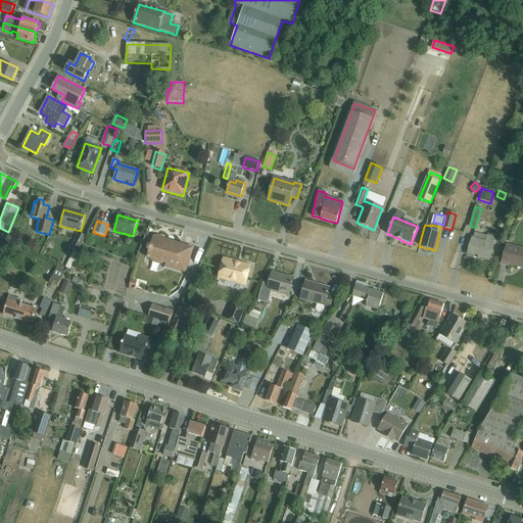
[(70,249),(74,251),(65,268),(69,270),(78,253),(86,236),(79,233),(70,249)]
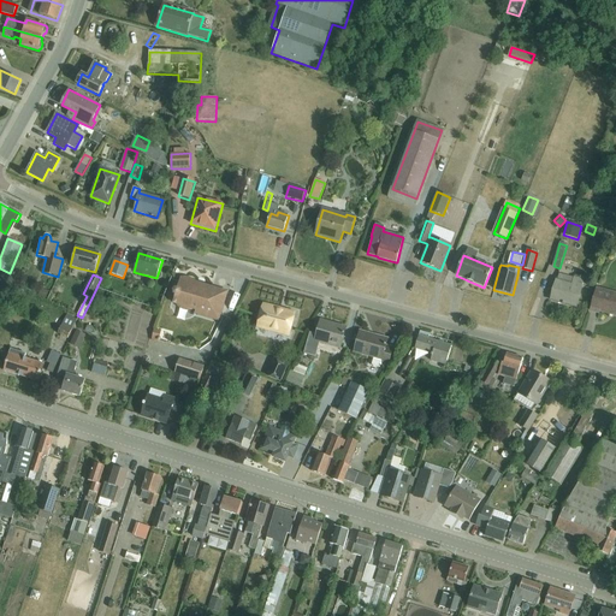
[(551,301),(576,308),(584,280),(575,278),(573,285),(557,280),(551,301)]
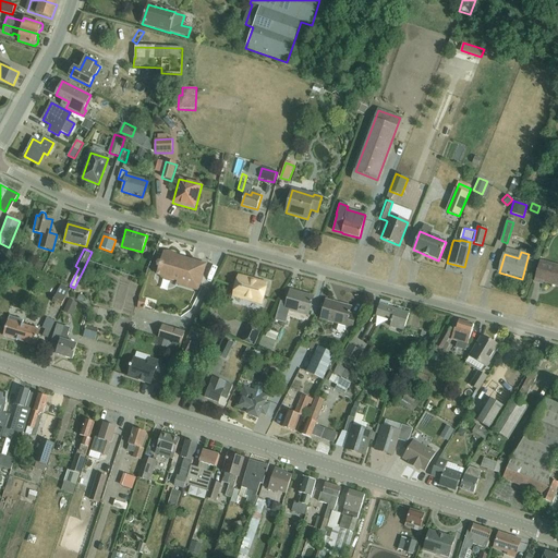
[(158,268),(159,268),(157,275),(159,276),(161,278),(164,280),(170,281),(173,281),(176,280),(178,281),(177,284),(197,291),(205,265),(164,253),(161,263),(160,263),(159,263),(158,264),(157,264),(157,265),(157,266),(158,267),(158,268)]
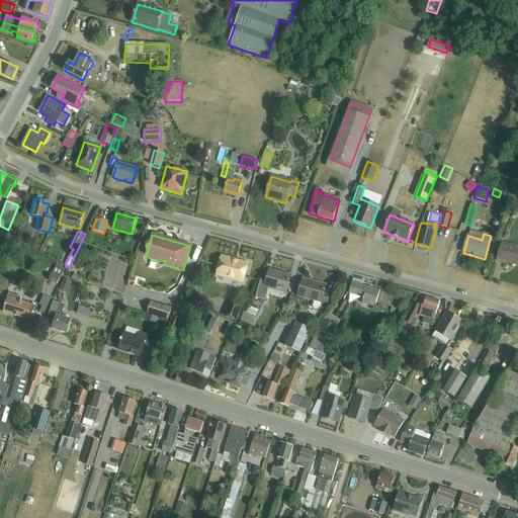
[(505,262),(517,266),(517,248),(502,244),(497,262),(504,264),(505,262)]
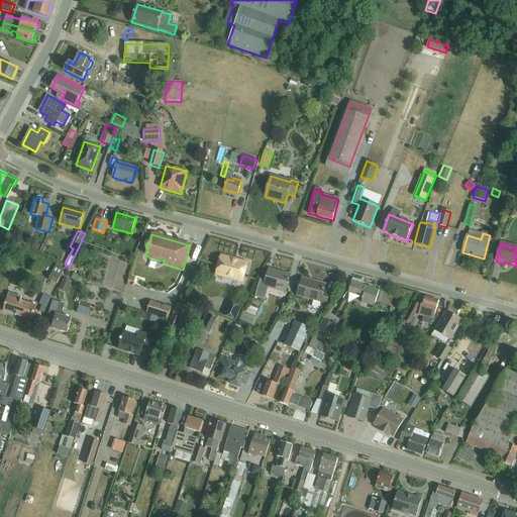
[(216,274),(231,278),(232,275),(242,278),(246,263),(221,256),(216,274)]
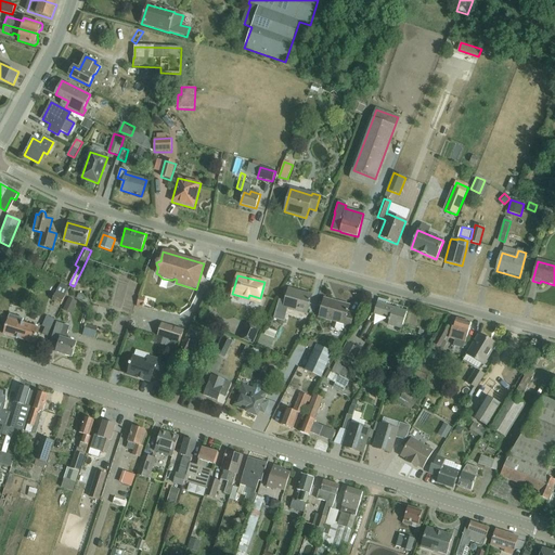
[(62,284),(60,287),(59,287),(52,300),(61,305),(69,288),(62,284)]
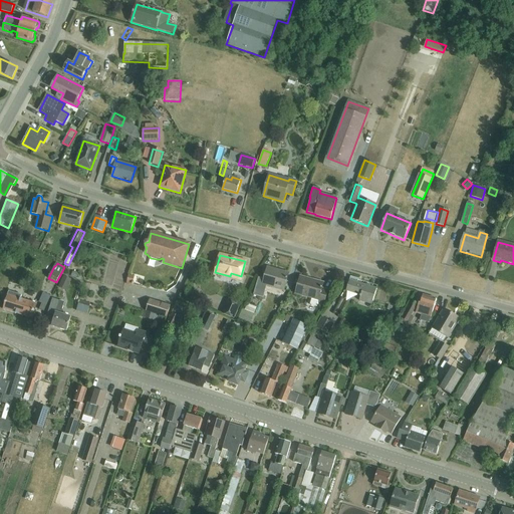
[(258,277),(253,295),(263,297),(266,285),(284,290),(288,274),(267,268),(264,279),(258,277)]
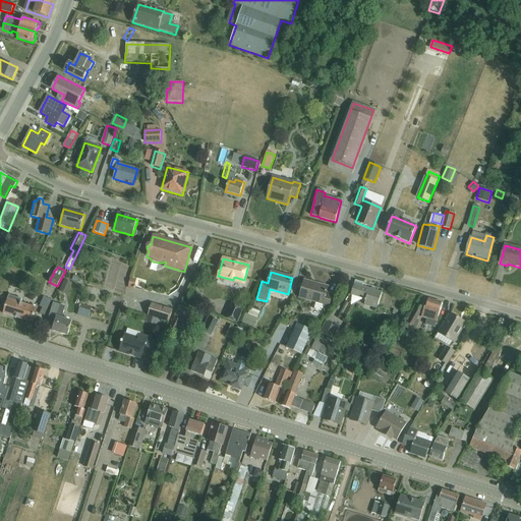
[(62,290),(70,292),(74,281),(65,278),(62,290)]
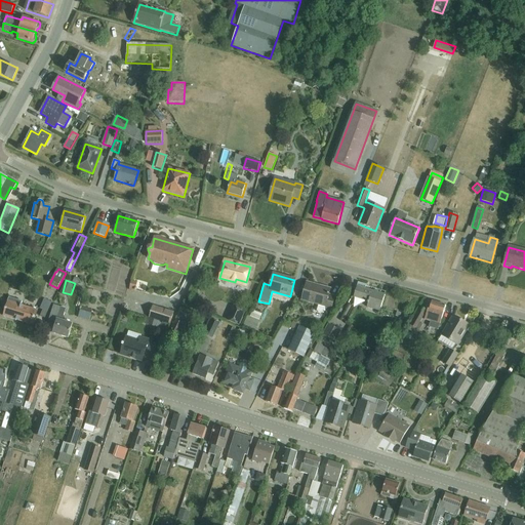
[(367,308),(379,312),(385,295),(366,289),(367,285),(359,282),(354,297),(368,301),(367,304),(368,304),(367,308)]
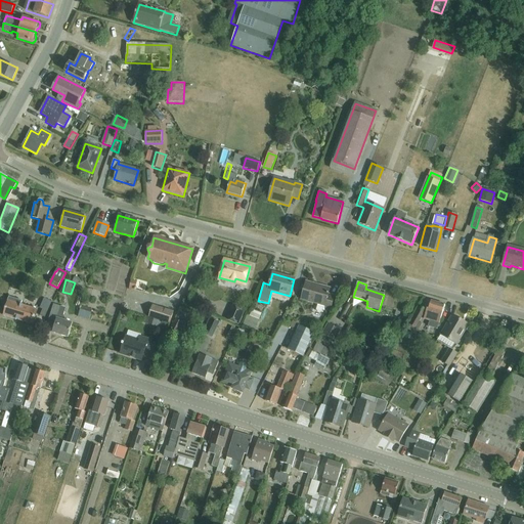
[(306,282),(301,299),(318,304),(316,310),(317,311),(322,313),(324,312),(324,310),(323,308),(324,307),(331,309),(334,297),(328,295),(330,289),(306,282)]
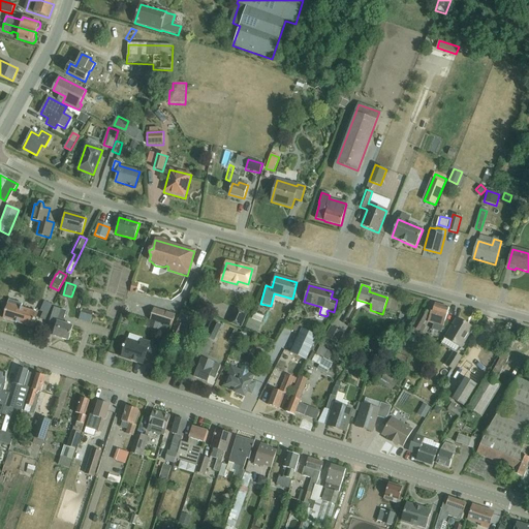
[(9,300),(3,318),(33,329),(38,313),(22,308),(23,304),(9,300)]
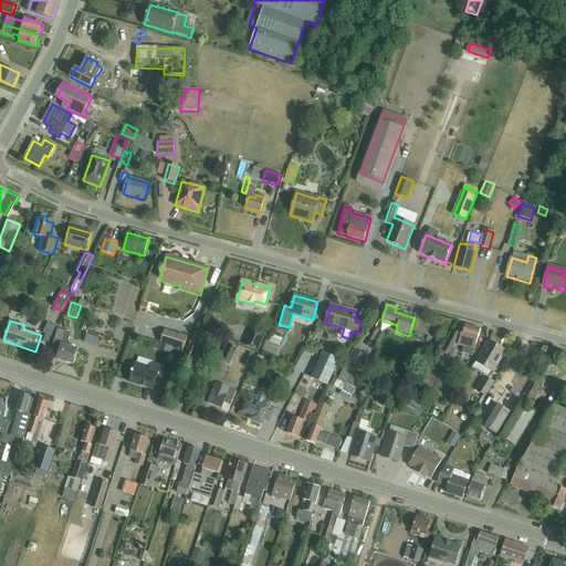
[(45,337),(50,339),(55,326),(48,323),(43,334),(46,335),(45,337)]
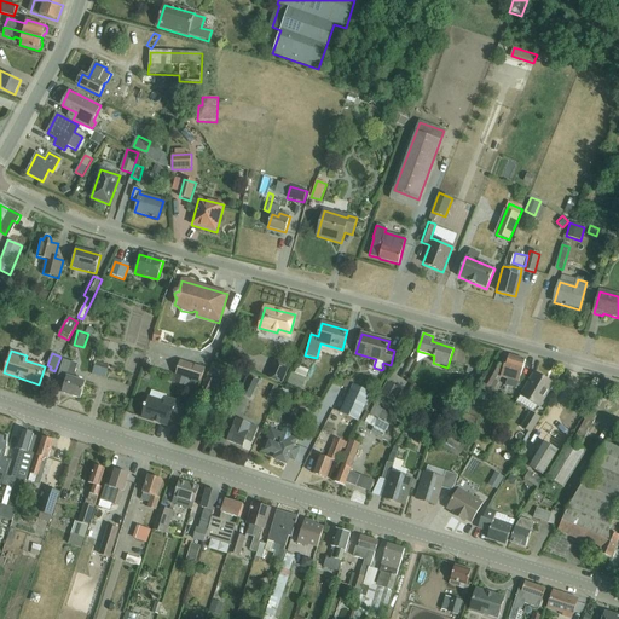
[(503,366),(501,377),(508,380),(507,386),(516,389),(526,362),(509,356),(508,358),(504,357),(502,364),(504,365),(503,366)]
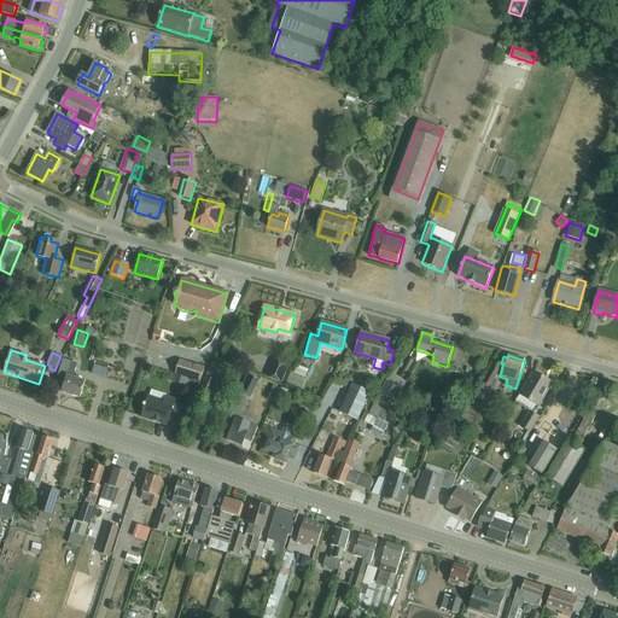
[(58,377),(66,379),(62,394),(80,398),(86,382),(74,378),(77,363),(63,359),(58,377)]
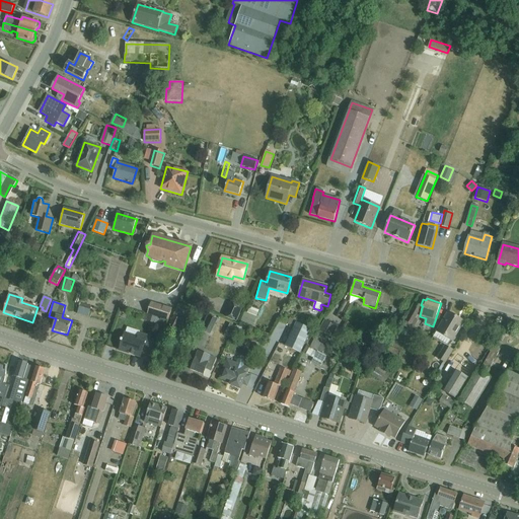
[(148,314),(168,321),(171,309),(151,303),(148,314)]
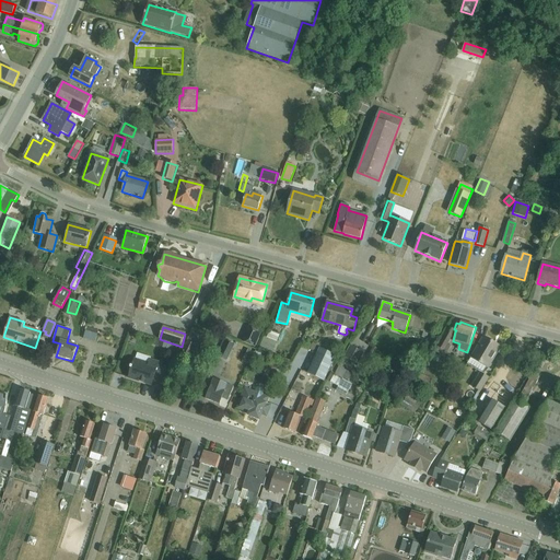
[(249,327),(243,341),(255,347),(260,331),(249,327)]
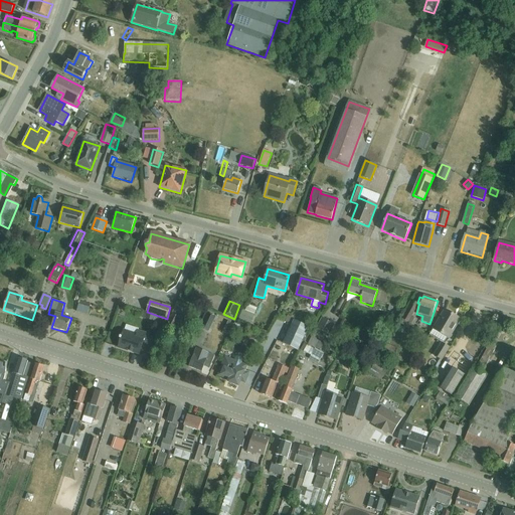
[(76,312),(88,315),(91,305),(79,302),(76,312)]
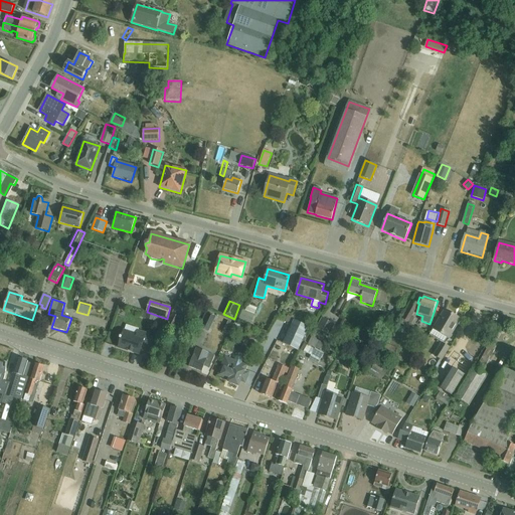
[(411,318),(418,305),(413,302),(409,309),(408,309),(402,319),(411,325),(414,319),(411,318)]
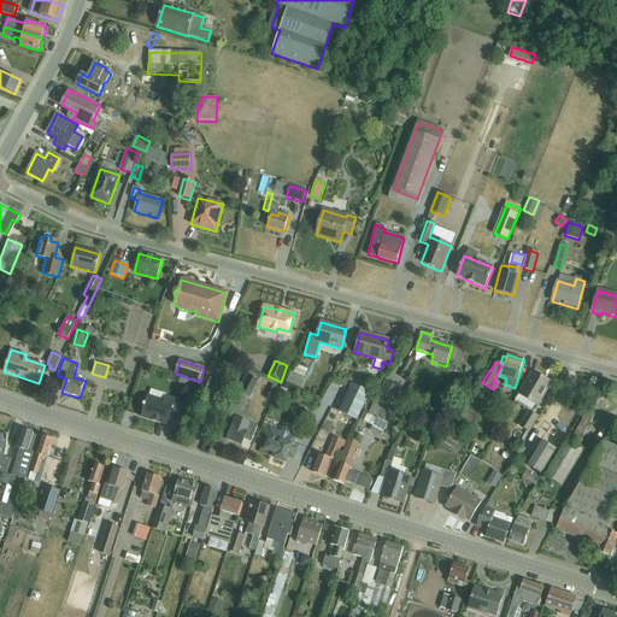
[(286,385),(300,389),(309,370),(297,365),(295,368),(293,366),(286,385)]
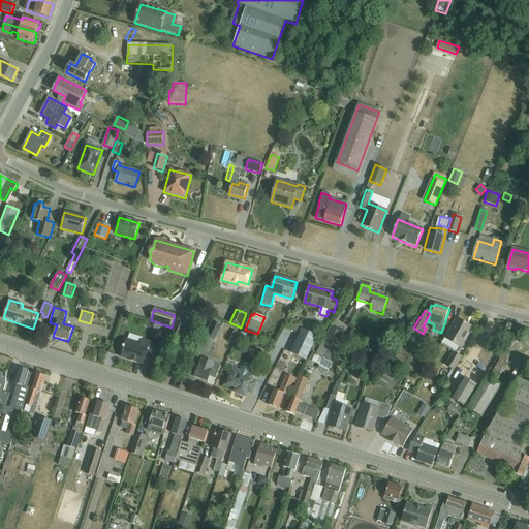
[(458,319),(445,338),(442,344),(456,352),(460,346),(462,348),(473,329),(458,319)]
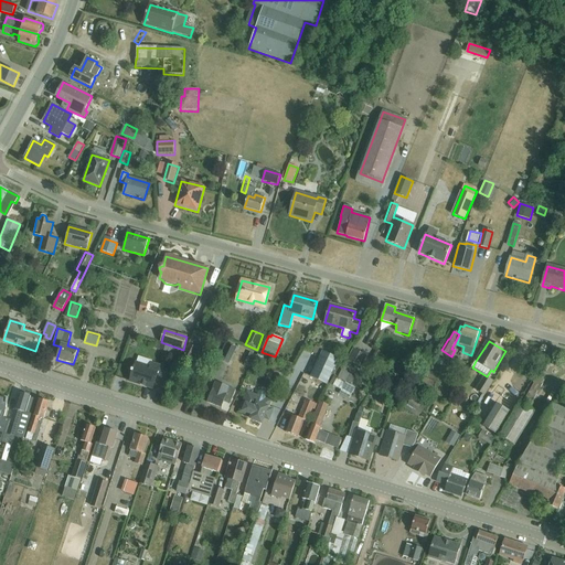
[(221,361),(228,364),(236,349),(228,344),(221,361)]
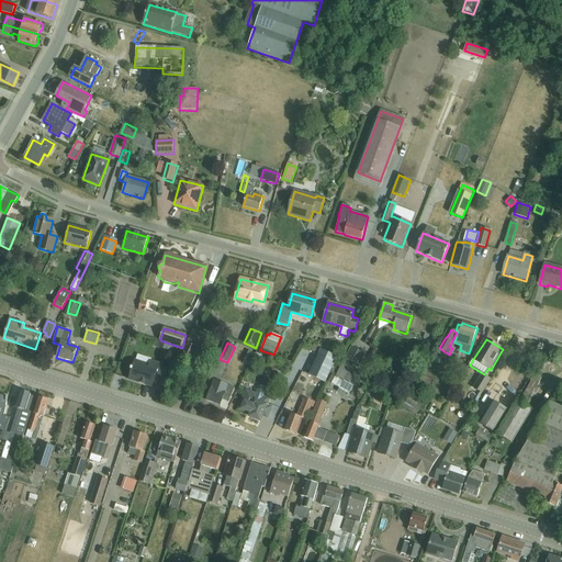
[(182,356),(191,359),(197,347),(189,344),(182,356)]
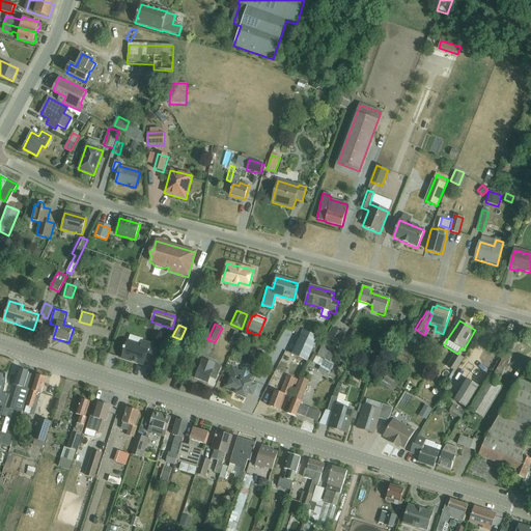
[(131,339),(149,342),(151,329),(133,326),(131,339)]
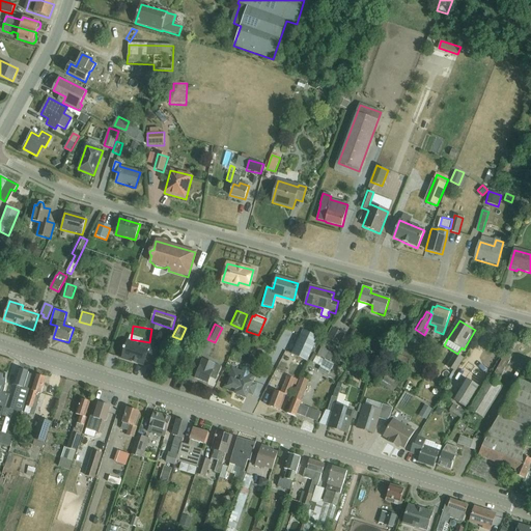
[(332,328),(326,339),(339,346),(344,335),(332,328)]
